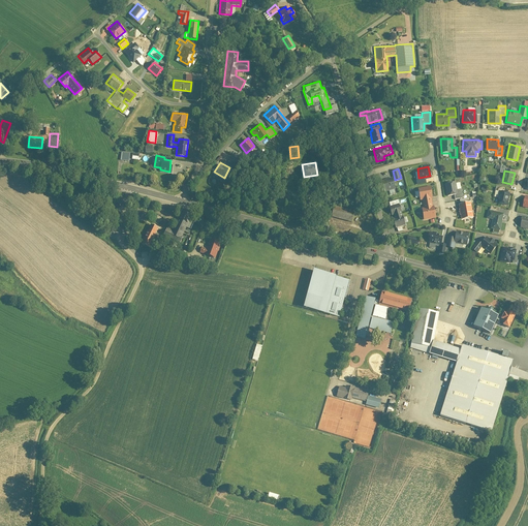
[(381,182),(383,190),(395,187),(392,179),(381,182)]
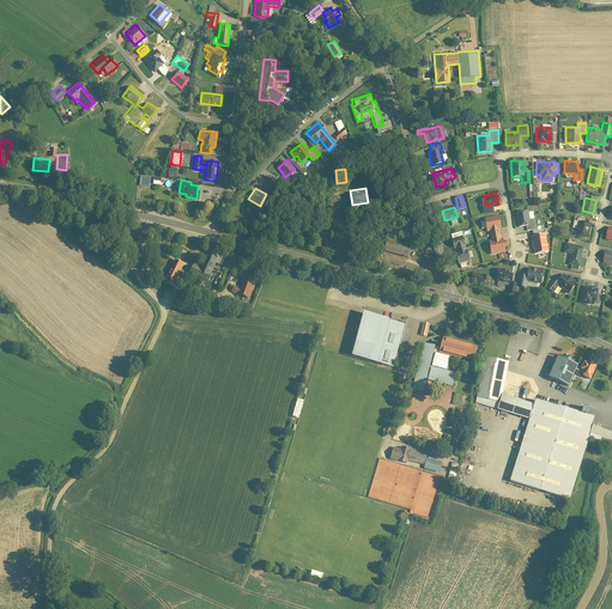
[(526,225),(526,230),(535,229),(534,217),(529,218),(528,209),(515,212),(517,226),(526,225)]
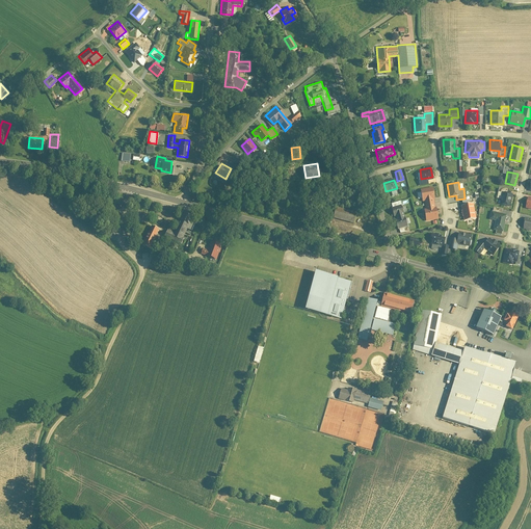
[(507,188),(499,186),(498,191),(503,193),(500,204),(509,206),(512,193),(506,192),(507,188)]
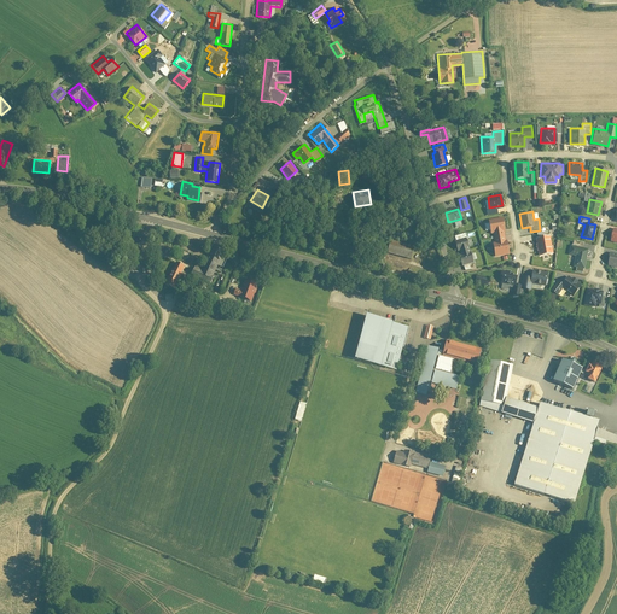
[(490,232),(493,231),(495,241),(493,241),(495,255),(510,252),(506,239),(504,240),(502,229),(505,229),(504,218),(489,221),(490,232)]
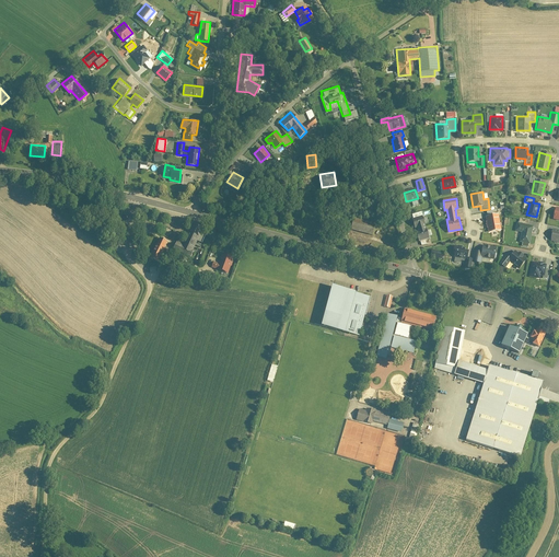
[(498,211),(485,213),(487,230),(500,228),(498,211)]
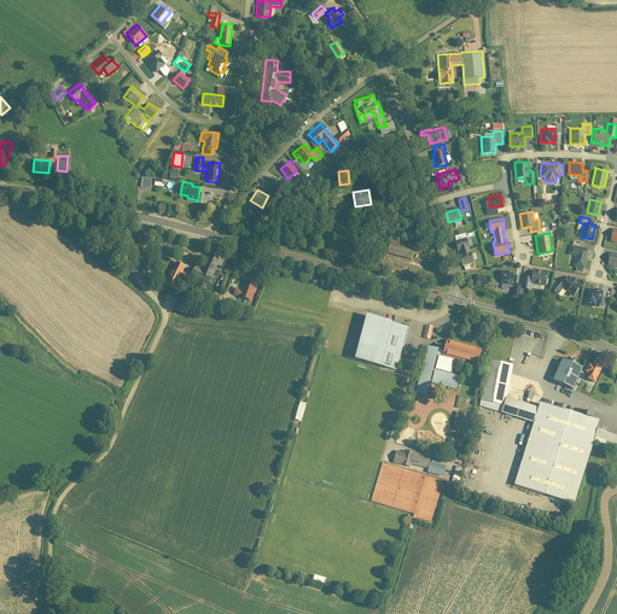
[(461,249),(463,253),(459,253),(461,264),(473,262),(470,251),(467,251),(466,247),(469,246),(466,237),(454,240),(457,250),(461,249)]
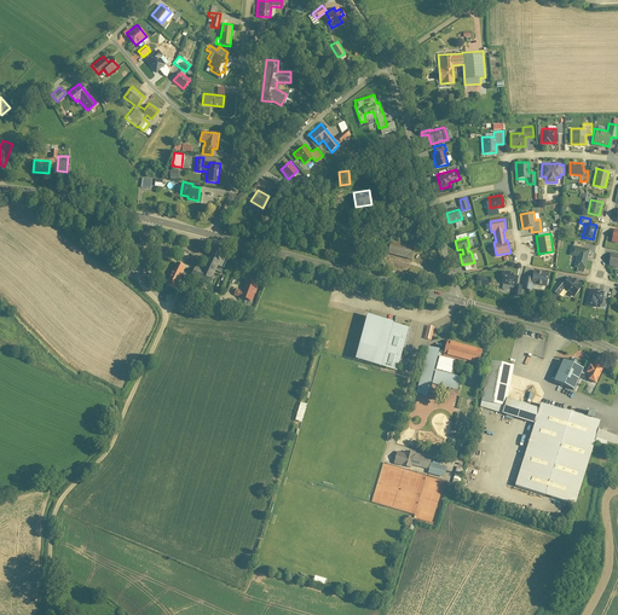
[(392,239),(388,253),(411,259),(415,244),(392,239)]
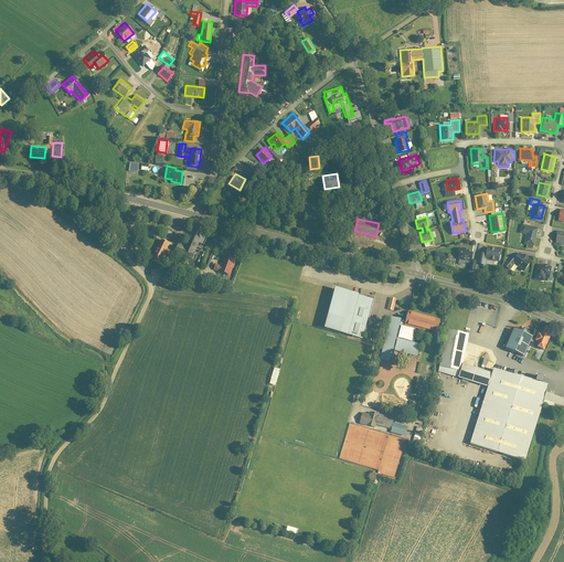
[(157,224),(145,221),(142,230),(153,234),(157,224)]
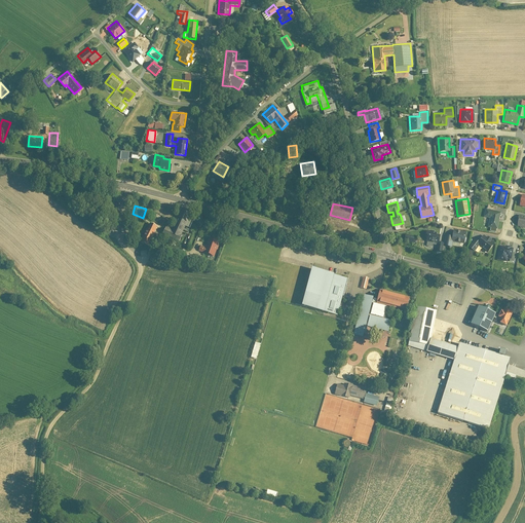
[(500,211),(491,209),(485,208),(483,216),(489,217),(488,224),(497,226),(500,211)]
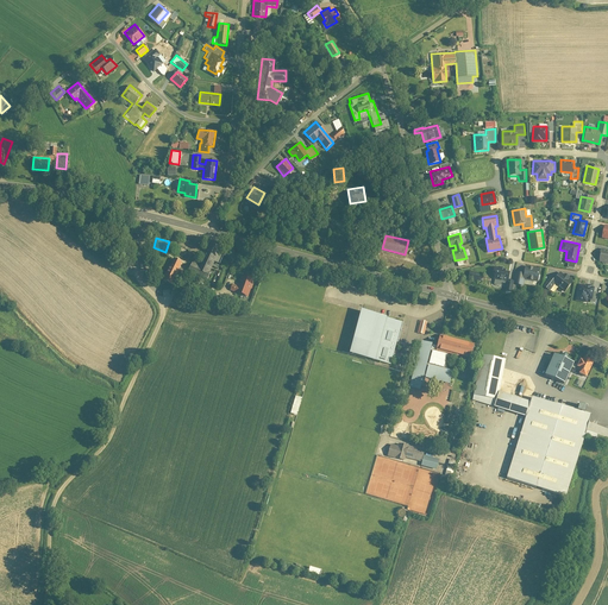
[(218,245),(208,241),(199,263),(190,259),(186,270),(206,278),(210,269),(207,268),(218,245)]
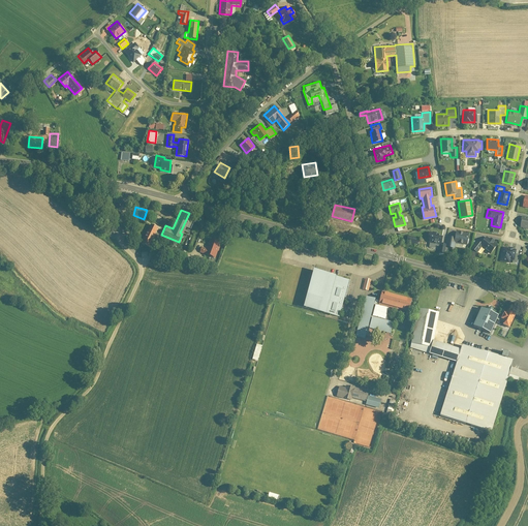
[(156,225),(148,222),(138,241),(148,245),(156,225)]
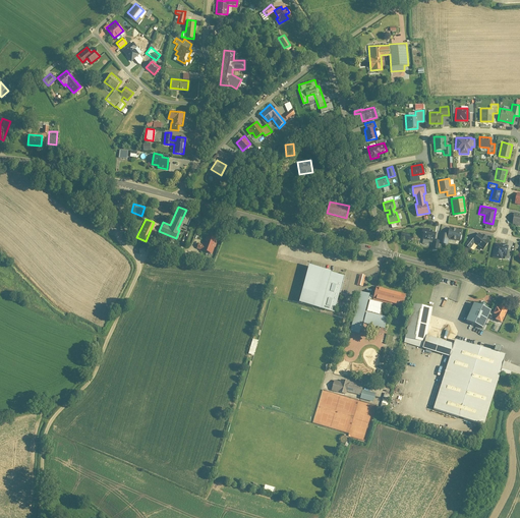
[(441,232),(439,242),(447,243),(448,238),(459,240),(461,230),(449,227),(448,233),(441,232)]
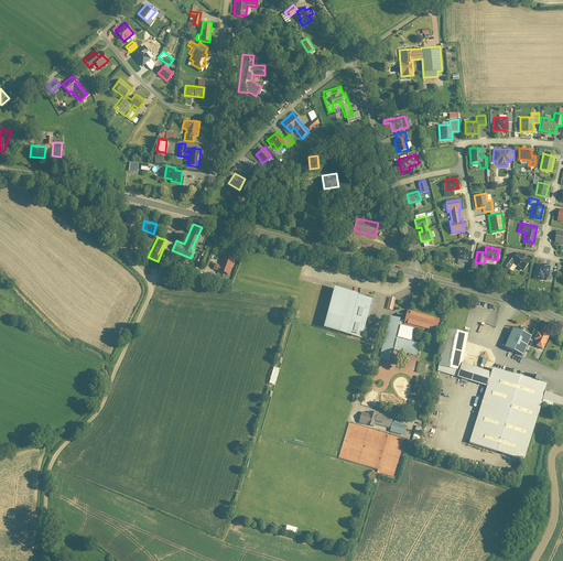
[(457,248),(455,257),(469,260),(471,250),(457,248)]
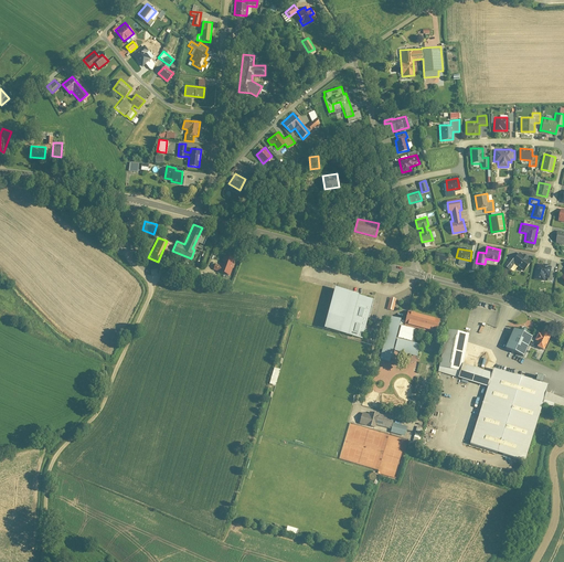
[(436,251),(434,257),(444,260),(445,253),(436,251)]
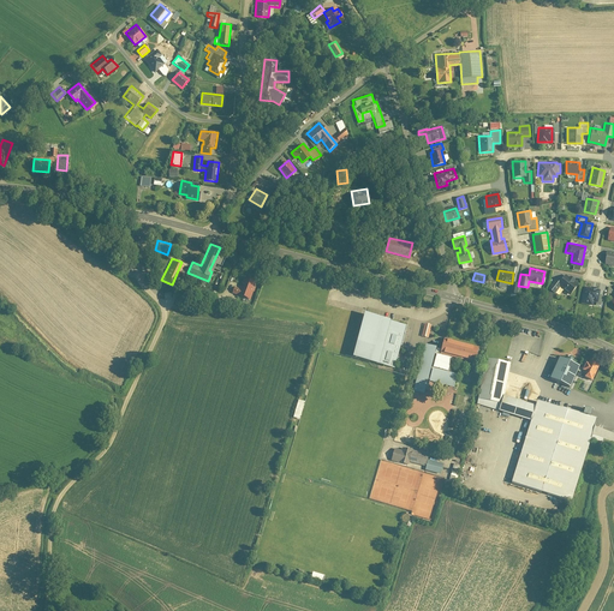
[(255,280),(242,274),(237,286),(232,283),(230,289),(236,292),(234,294),(246,298),(255,280)]
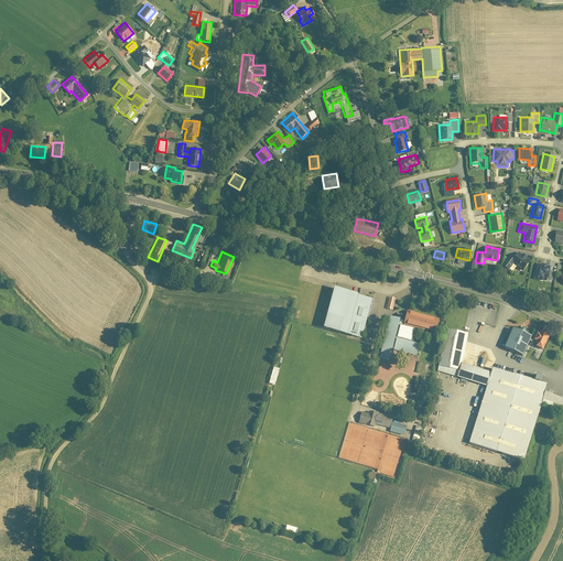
[(511,257),(504,266),(510,270),(515,265),(519,267),(521,269),(529,259),(518,251),(513,258),(511,257)]
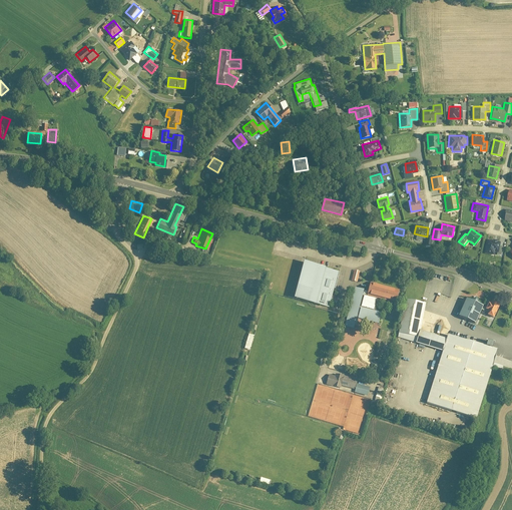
[(498,252),(500,241),(486,238),(484,252),(493,253),(494,251),(498,252)]
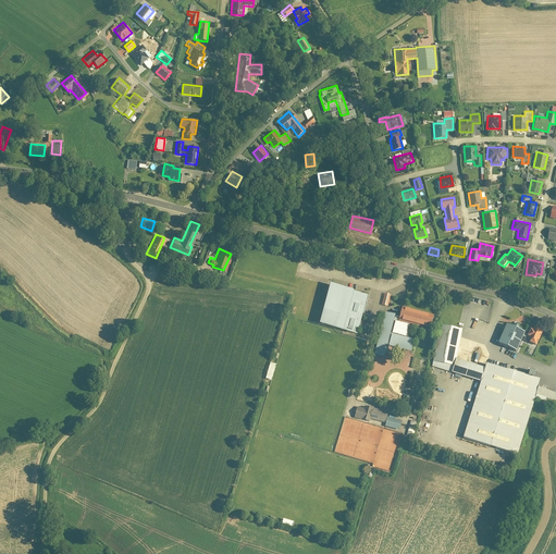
[(555,315),(552,314),(501,294),(445,278),(437,305),(407,411),(402,432),(397,446),(509,481),(529,447),(536,425),(552,416),(555,415),(555,315)]
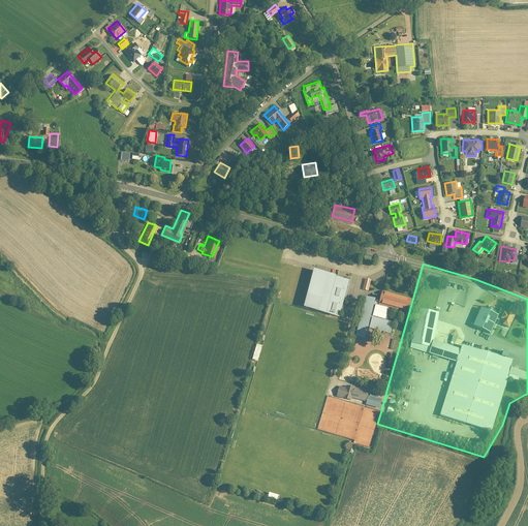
[(348,279),(313,270),(304,307),(339,316),(344,296),(348,279)]
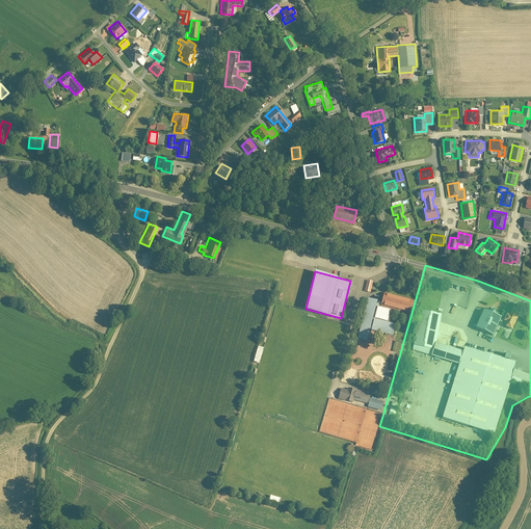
[(371,282),(364,280),(363,288),(369,289),(371,282)]
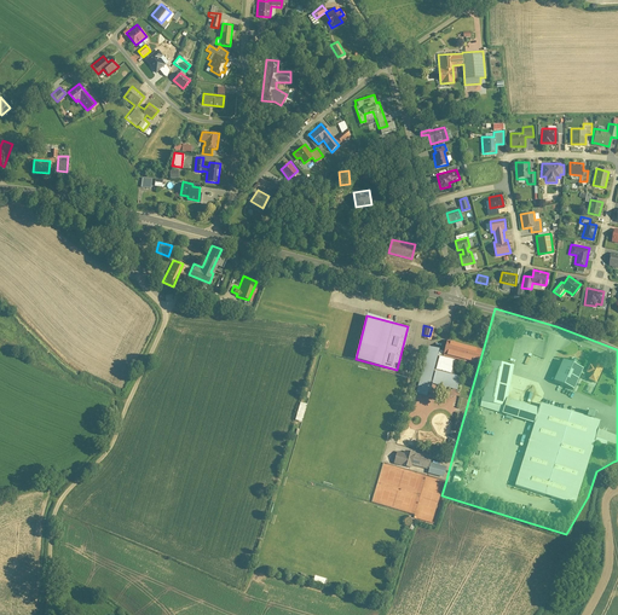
[(481,343),(448,334),(442,354),(477,364),(481,343)]
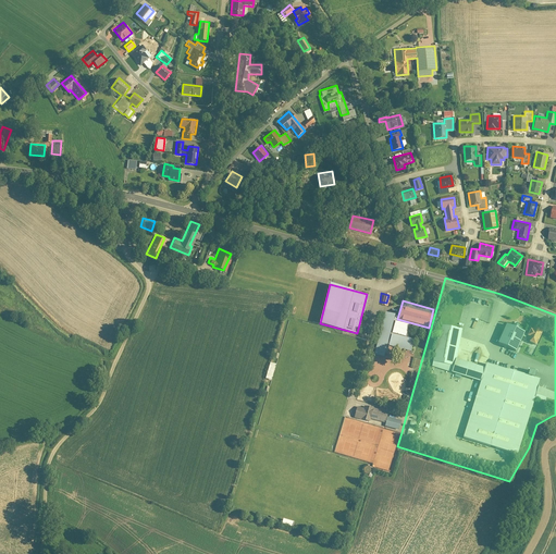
[(395,316),(384,312),(373,353),(383,355),(386,345),(409,352),(412,340),(404,337),(407,325),(393,321),(395,316)]
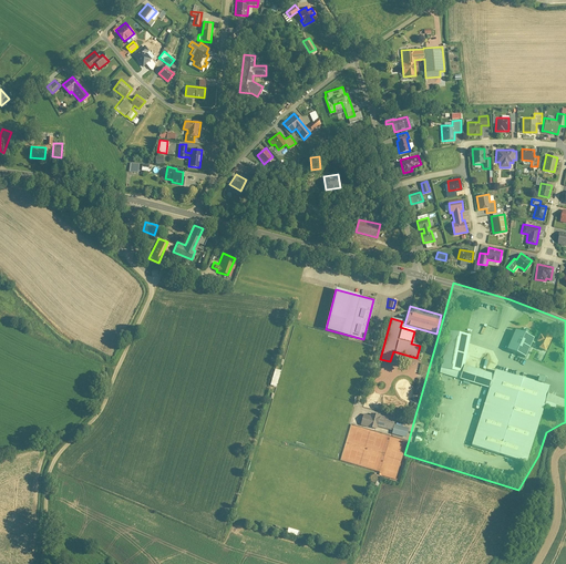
[(275,368),(270,385),(276,387),(280,370),(275,368)]
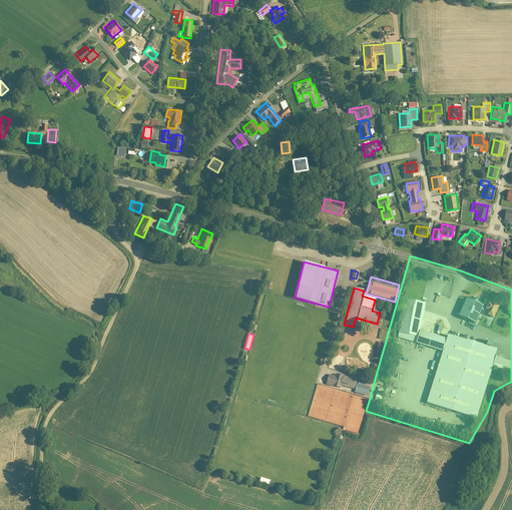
[(334,376),(329,374),(326,383),(340,387),(340,385),(354,389),(357,378),(335,372),(334,376)]
